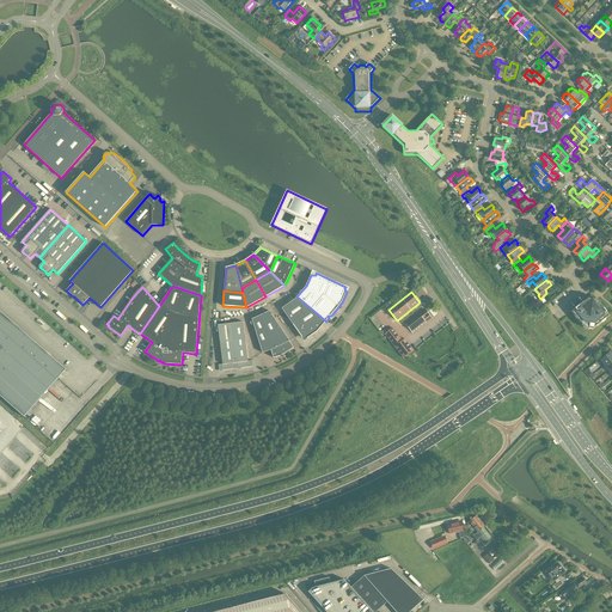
[(326,322),(297,297),(295,299),(282,308),(303,338),(303,337),(304,337),(306,337),(307,338),(318,331),(326,322)]
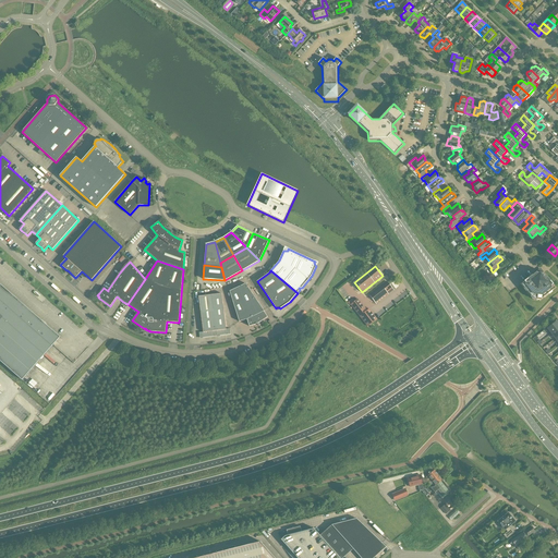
[(525,284),(523,287),(533,300),(541,300),(553,290),(552,288),(554,286),(542,270),(537,274),(536,273),(523,282),(525,284)]
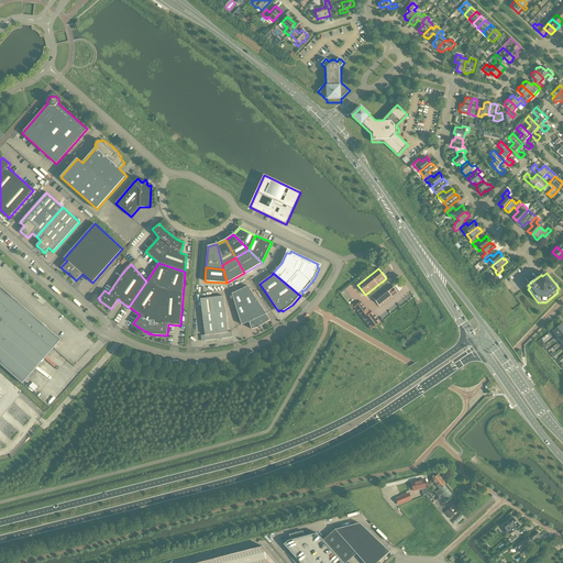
[(379,307),(397,293),(392,285),(373,299),(379,307)]
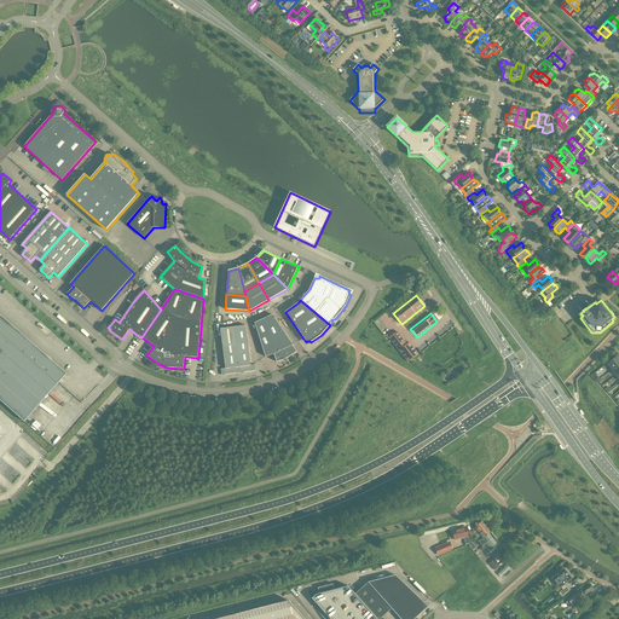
[(0,400),(24,422),(67,374),(0,314),(0,400)]
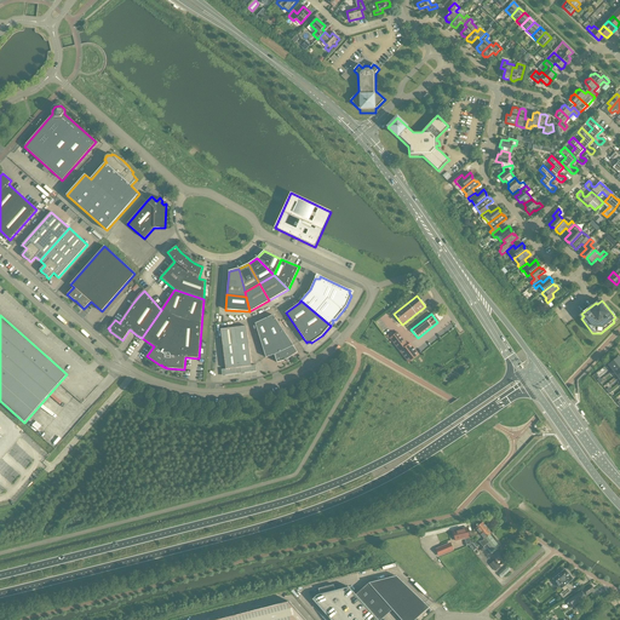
[(290,357),(298,352),(293,346),(294,346),(273,315),(256,323),(267,357),(275,355),(277,363),(283,361),(286,360),(287,362),(291,360),(290,357)]
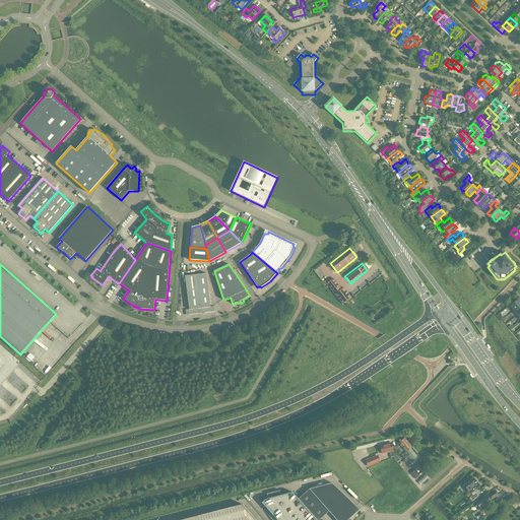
[(453,276),(455,278),(462,273),(460,270),(463,268),(462,268),(453,276)]
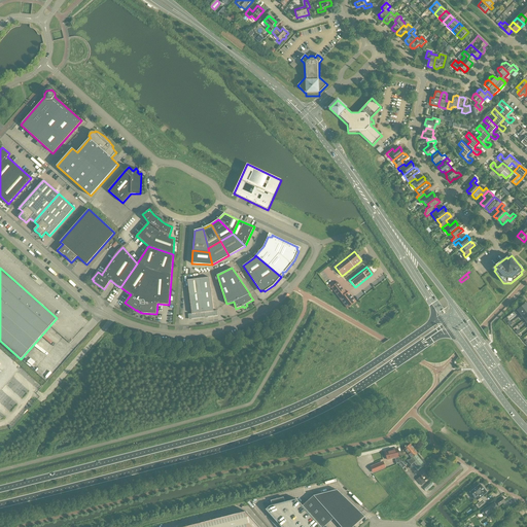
[(200,279),(205,317),(208,316),(208,317),(218,316),(217,311),(214,311),(209,277),(200,279)]
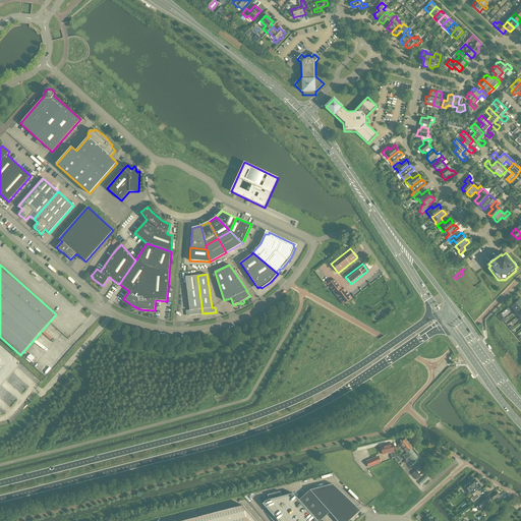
[(456,279),(458,282),(466,276),(463,274),(456,279)]
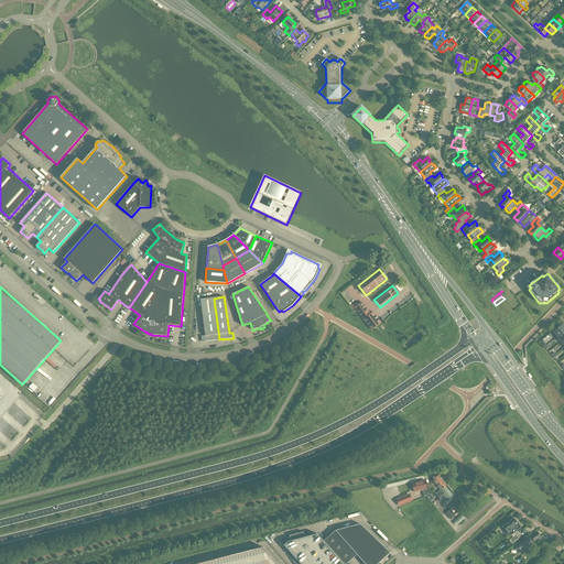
[(219,339),(214,299),(201,300),(205,336),(202,336),(202,342),(219,339)]
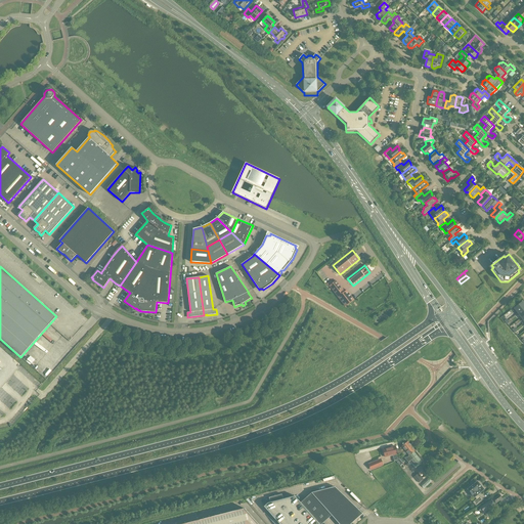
[(461,284),(464,287),(471,280),(469,277),(461,284)]
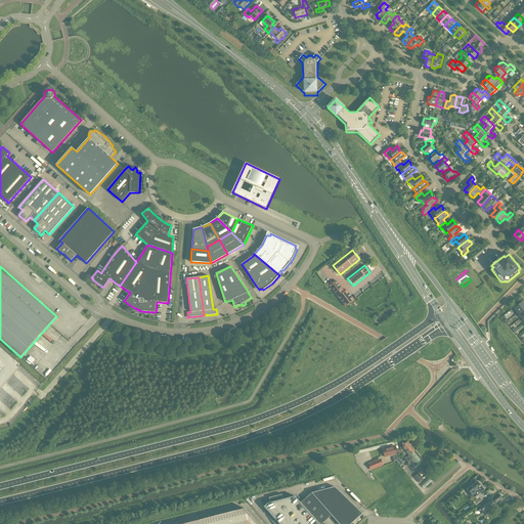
[(345,306),(354,300),(347,291),(345,292),(336,280),(330,286),(345,306)]
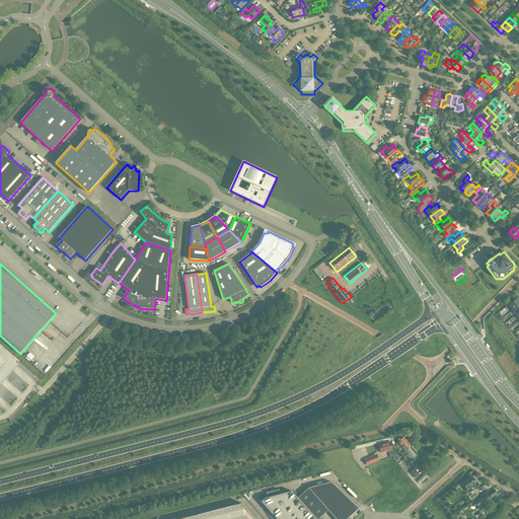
[(459,284),(461,287),(468,281),(466,278),(459,284)]
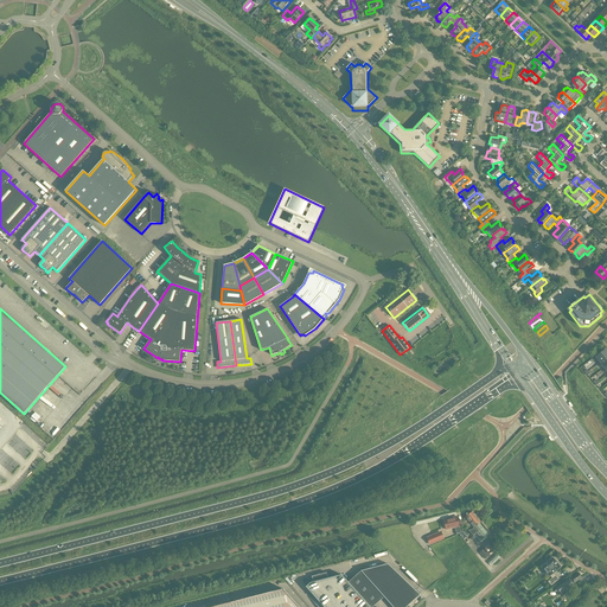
[(540,336),(542,339),(550,332),(548,328),(540,336)]
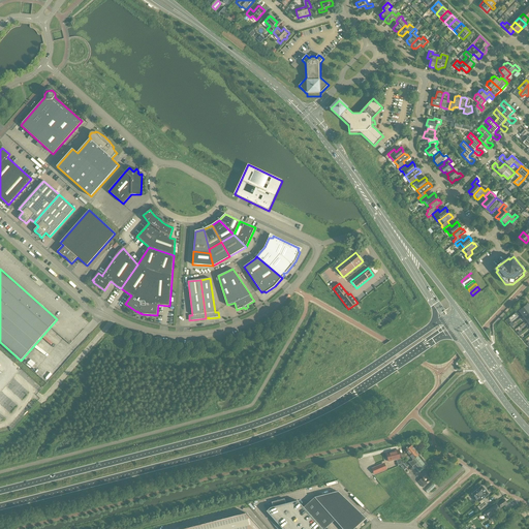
[(472,296),(474,298),(485,290),(484,289),(481,291),(479,289),(472,296)]
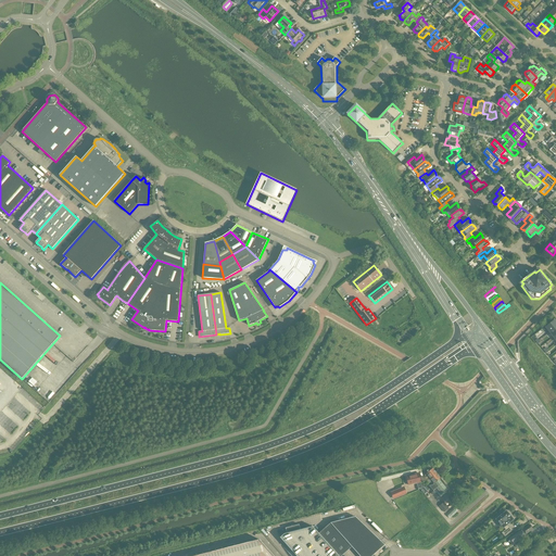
[(545,327),(550,332),(555,327),(555,323),(554,320),(545,327)]
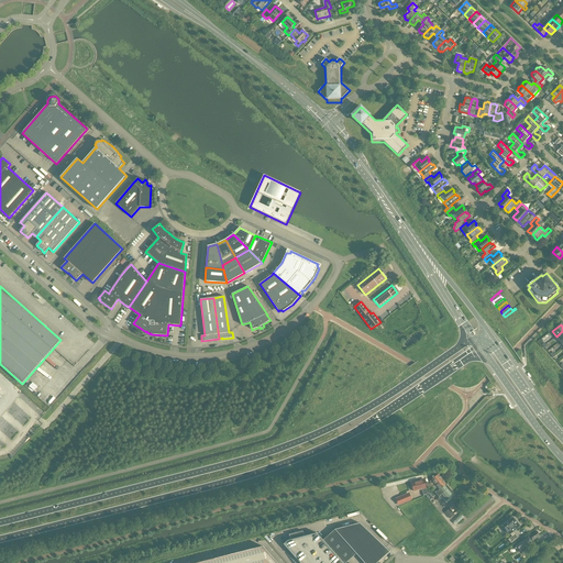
[(439,490),(446,485),(438,475),(432,481),(433,482),(432,483),(431,483),(427,484),(428,488),(433,487),(434,489),(435,492),(437,492),(439,490)]
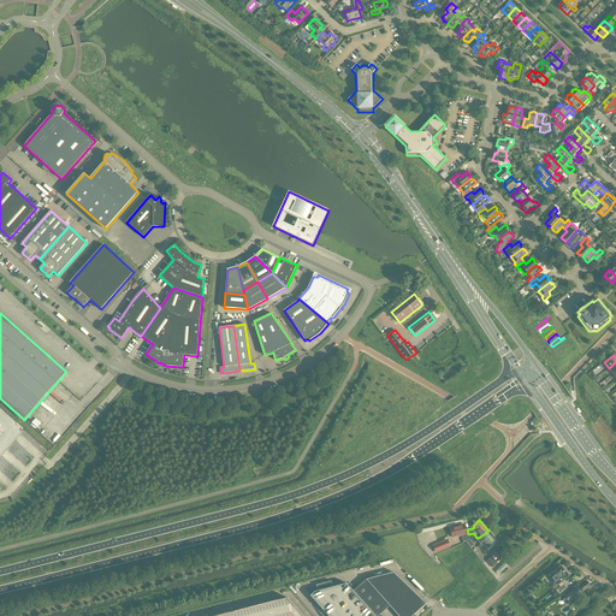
[(462,535),(467,534),(465,525),(450,528),(452,538),(462,535)]
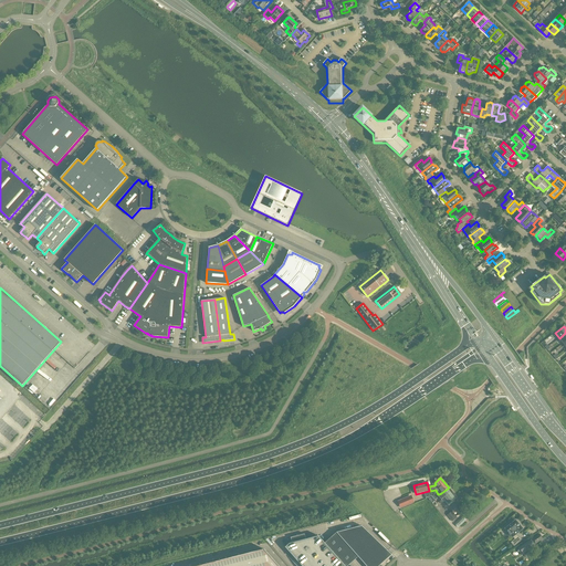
[(439,494),(438,494),(441,500),(442,501),(446,498),(444,498),(452,492),(449,488),(441,493),(439,494)]
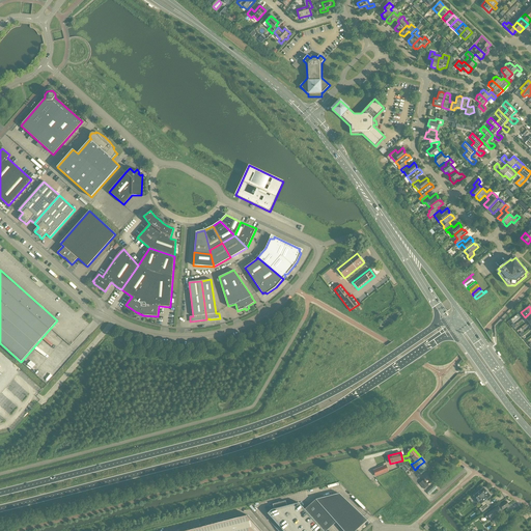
[(415,470),(414,469),(412,471),(414,473),(416,471),(419,469),(422,473),(428,468),(424,462),(417,467),(418,467),(415,470)]
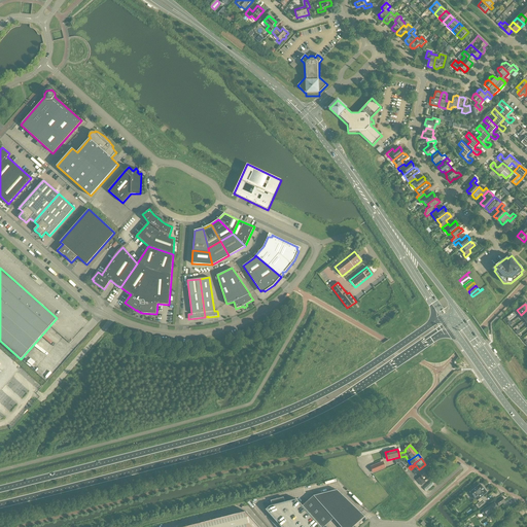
[(425,482),(421,477),(416,480),(421,486),(425,482)]
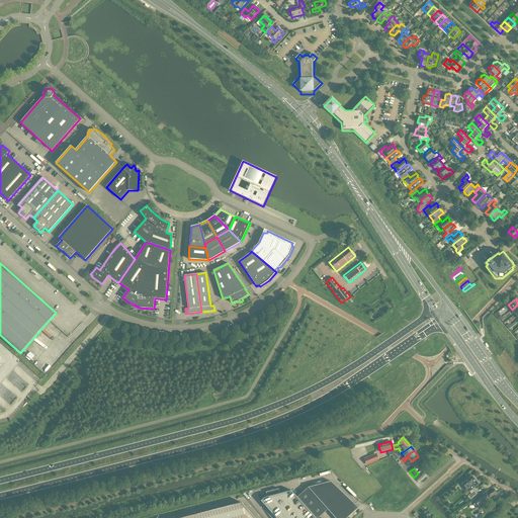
[(476,491),(473,489),(479,484),(478,484),(471,477),(462,485),(468,492),(469,492),(471,494),(468,496),(471,499),(478,494),(476,491)]
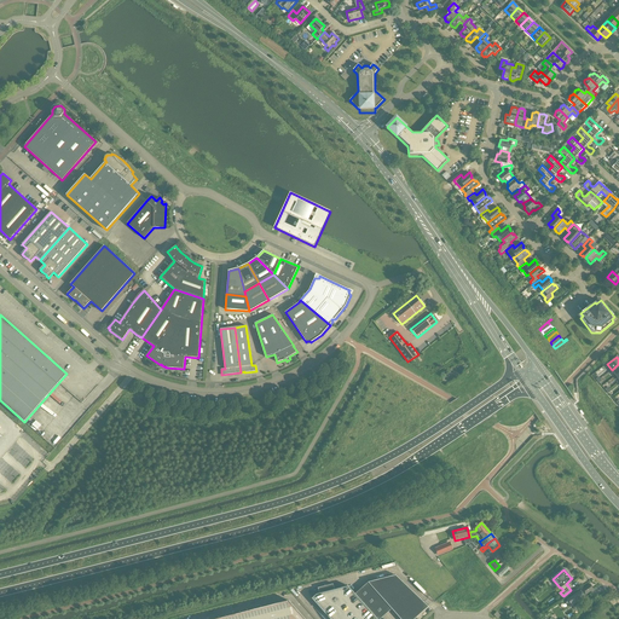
[(368,583),(356,594),(348,586),(335,590),(333,584),(318,588),(319,594),(317,594),(312,599),(330,618),(380,618),(392,609),(400,618),(414,618),(429,607),(428,606),(428,607),(395,576),(368,583)]
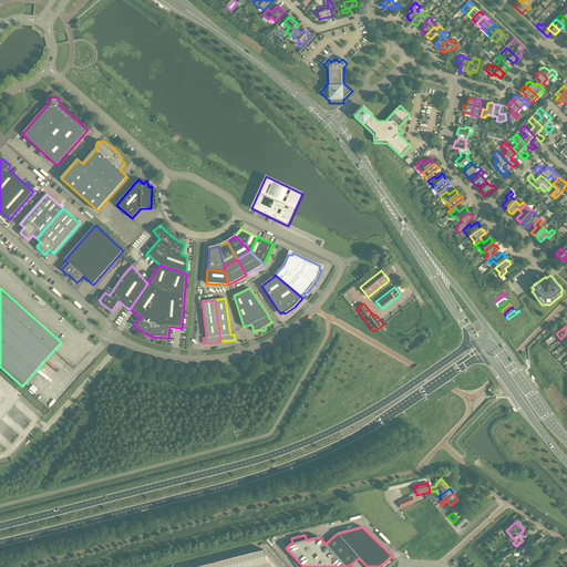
[(519,548),(524,555),(535,547),(533,543),(535,542),(536,545),(544,539),(540,535),(532,542),(531,540),(519,548)]
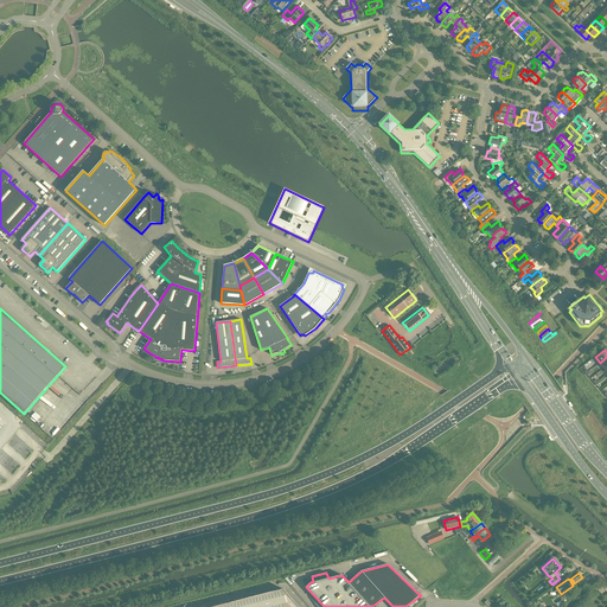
[(299,606),(283,589),(212,606),(299,606)]
